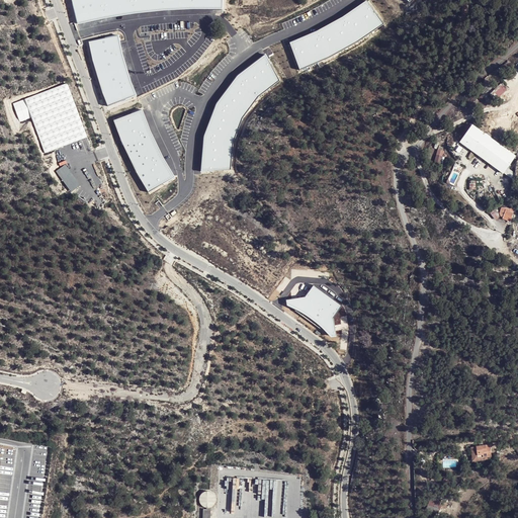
[(72,0),(79,24),(119,16),(154,11),(190,8),(221,7),(220,0),(72,0)]
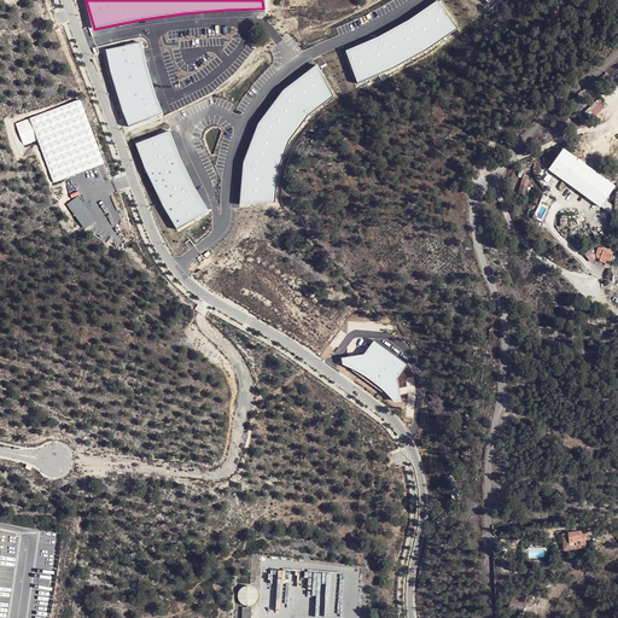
[(374,38),(347,50),(359,82),(396,65),(431,47),(461,29),(438,0),(436,0),(408,19),(374,38)]
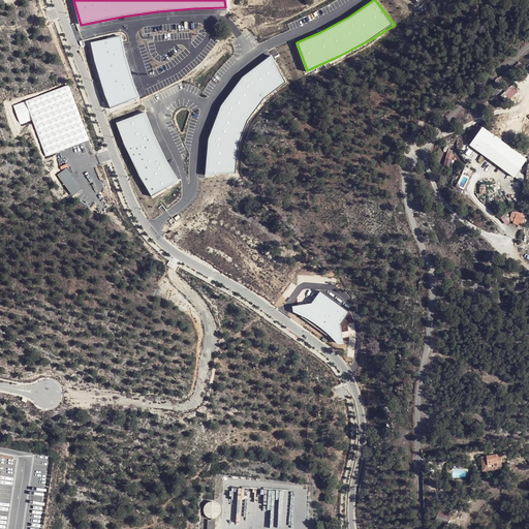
[(99,71),(113,111),(142,100),(130,67),(122,37),(92,43),(99,71)]
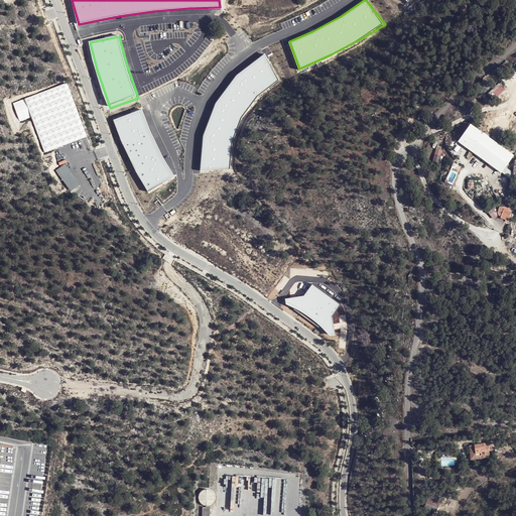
[(204,170),(235,169),(236,143),(245,117),(259,95),(280,79),(265,51),(237,74),(218,102),(206,133),(204,170)]
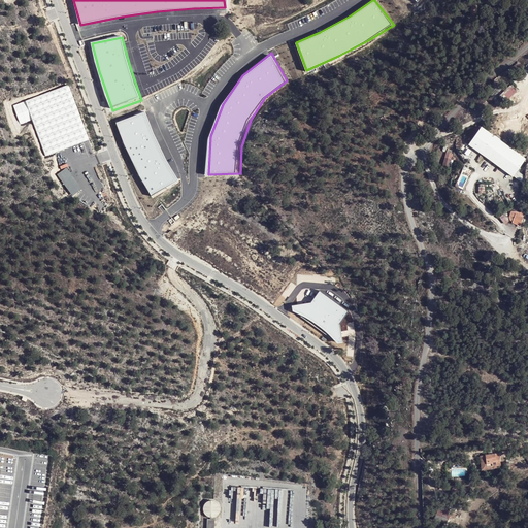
[(90,137),(68,84),(12,108),(20,126),(32,122),(45,155),(59,150),(90,137)]
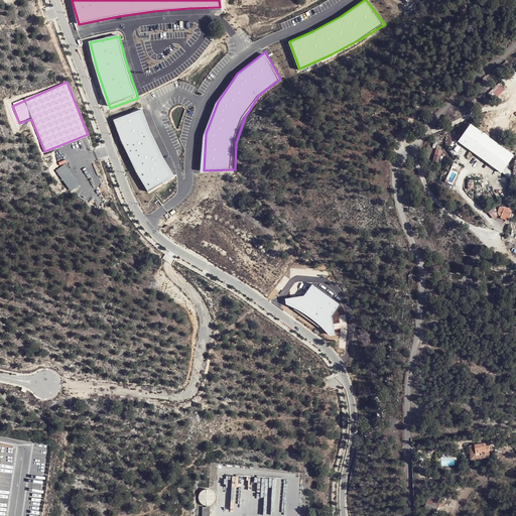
[(491,91),(496,97),(504,90),(499,85),(491,91)]
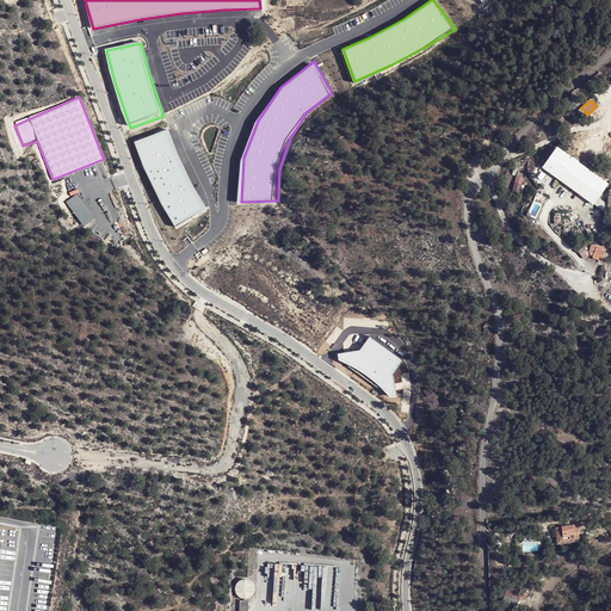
[(168,128),(136,141),(144,165),(162,202),(177,224),(209,208),(193,183),(179,155),(168,128)]
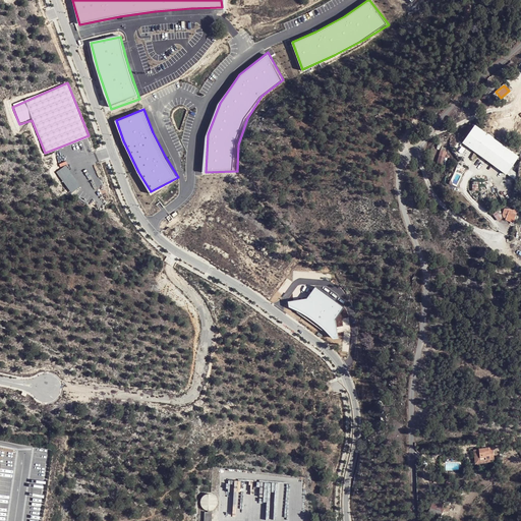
[(471,125),(459,141),(505,172),(509,167),(516,155),(471,125)]
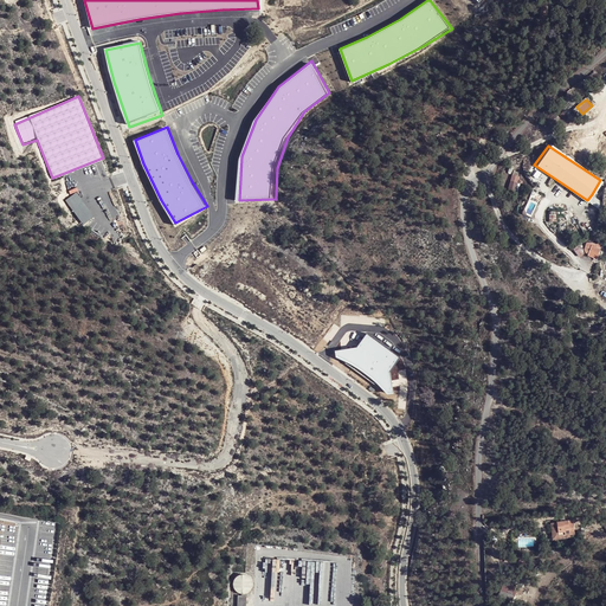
[(516,191),(521,176),(511,174),(508,188),(516,191)]
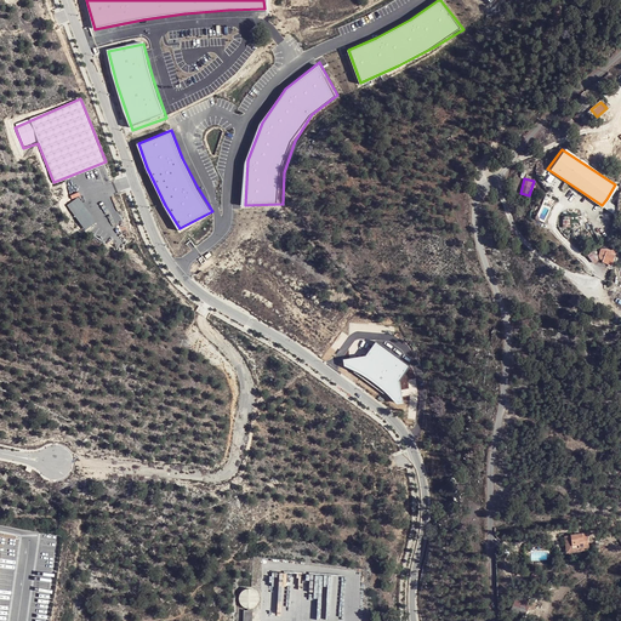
[(79,198),(67,206),(84,229),(96,221),(79,198)]
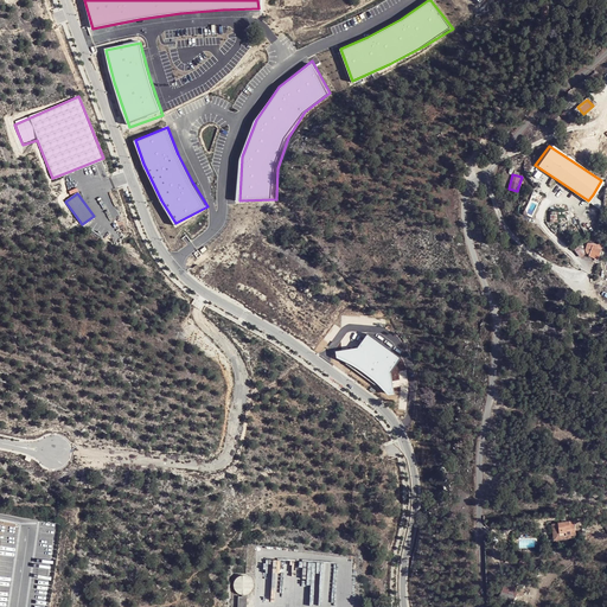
[(593,195),(588,200),(600,209),(600,208),(602,200),(593,195)]
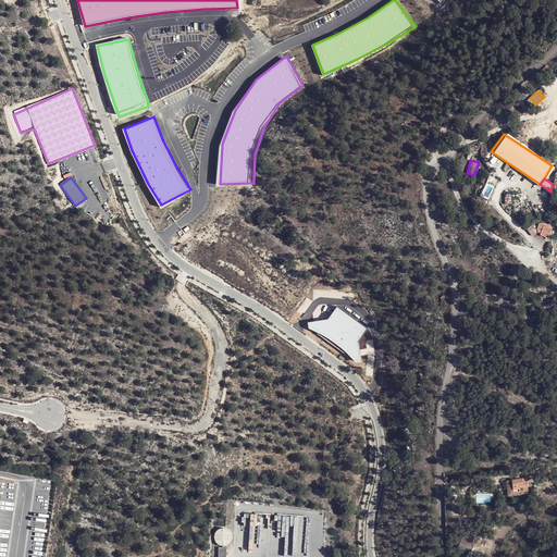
[(553,229),(545,224),(541,234),(549,237),(553,229)]
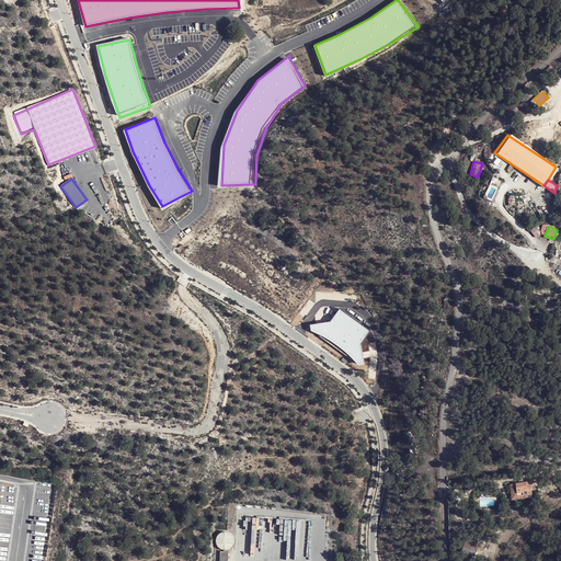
[(306,321),(307,325),(323,333),(343,348),(352,359),(357,358),(353,336),(361,322),(332,301),(324,316),(306,321)]
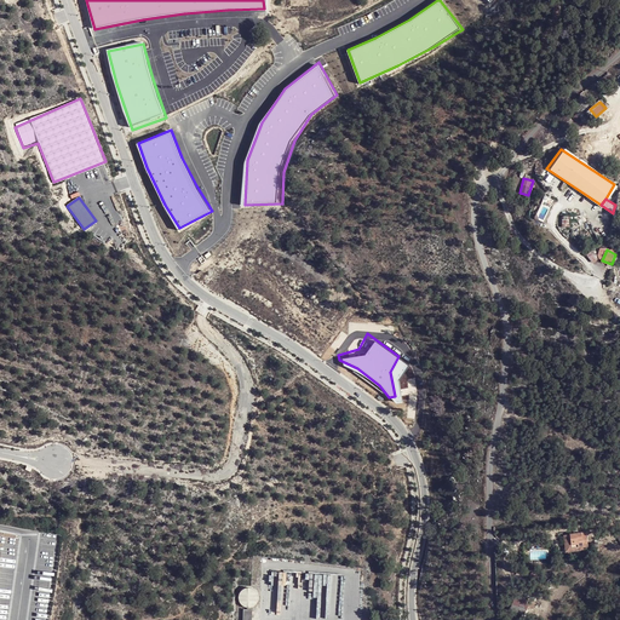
[(583,547),(587,547),(586,533),(562,534),(563,552),(583,551),(583,547)]
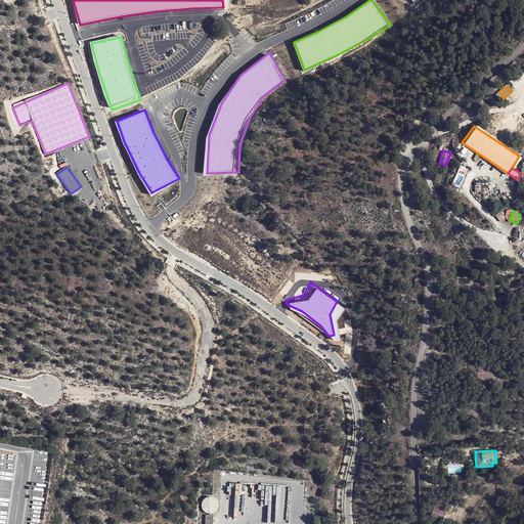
[(211,512),(213,511),(215,509),(215,506),(215,503),(214,500),(212,498),(209,497),(207,497),(205,498),(202,499),(201,501),(200,504),(200,506),(201,509),(202,511),(204,512),(206,513),(209,513),(211,512)]
